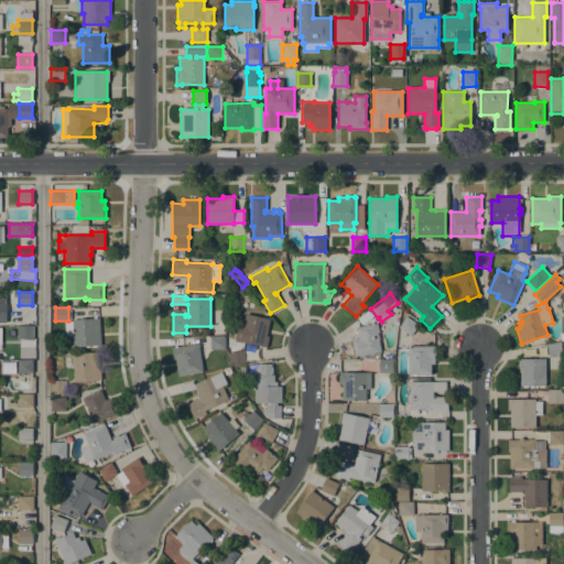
[(246,314),(270,318),(267,336),(269,336),(267,347),(241,342),(242,350),(243,349),(246,362),(231,366),(227,343),(240,339),(246,314)]
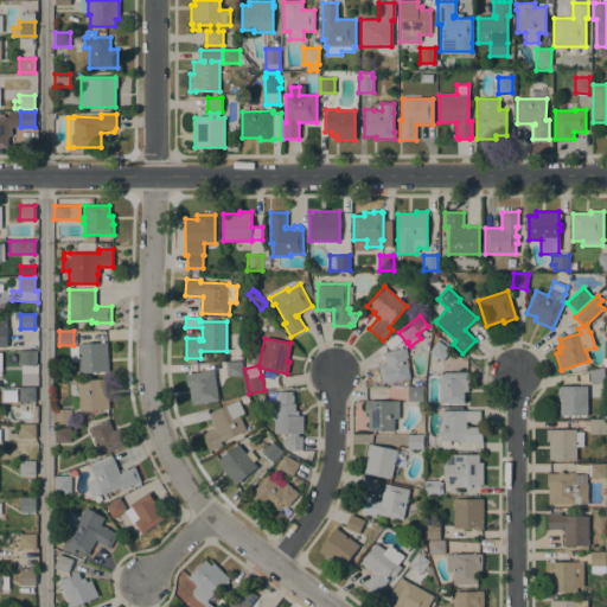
[(451,350),(442,362),(429,352),(436,340),(451,350)]
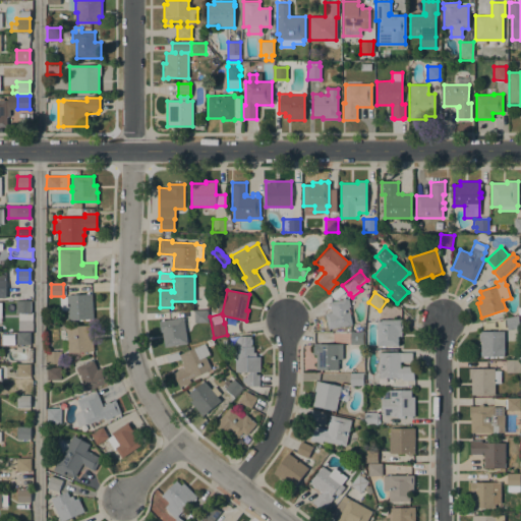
[(93,319),(68,321),(68,310),(60,310),(59,297),(67,296),(67,295),(92,294),(93,319)]
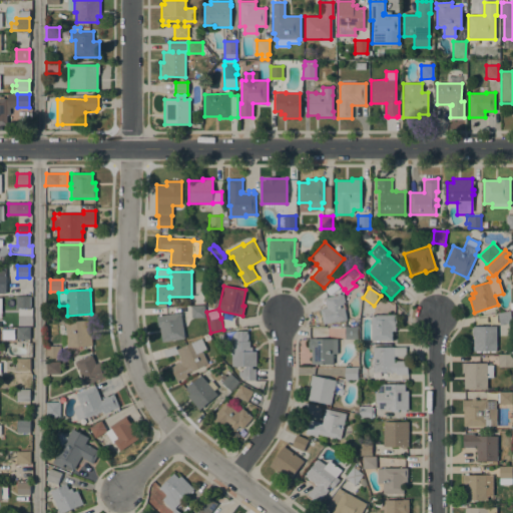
[(323,324),(320,309),(327,308),(325,298),(337,295),(337,293),(340,293),(340,295),(343,294),(345,302),(344,303),(347,320),(323,324)]
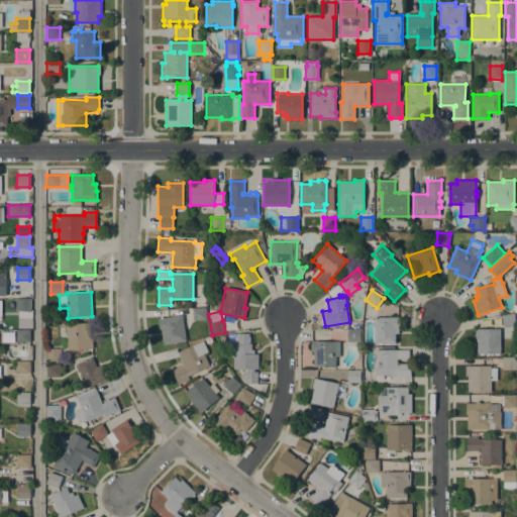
[(31,299),(30,311),(16,311),(16,299),(31,299)]
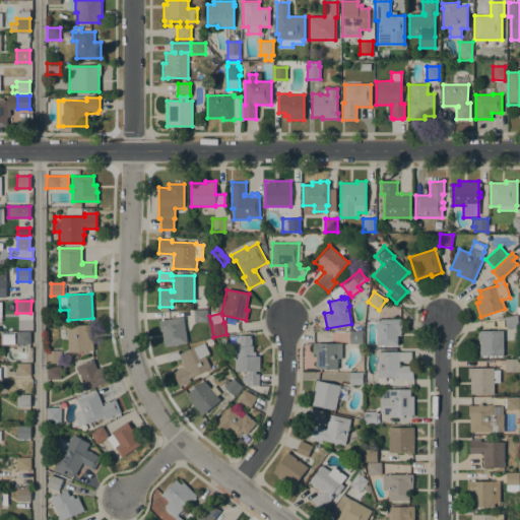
[(207,322),(194,322),(193,311),(207,310),(207,322)]
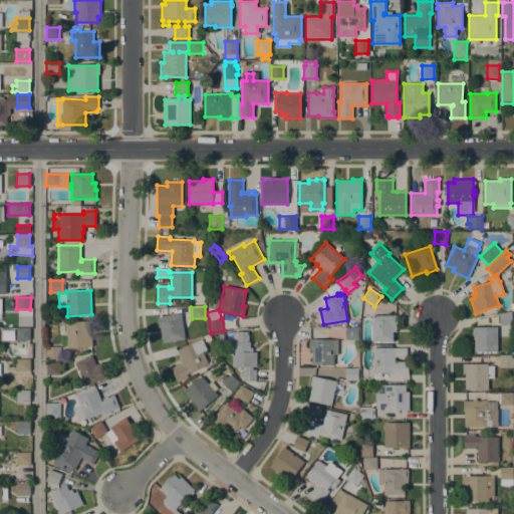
[(511,312),(513,323),(500,325),(498,314),(511,312)]
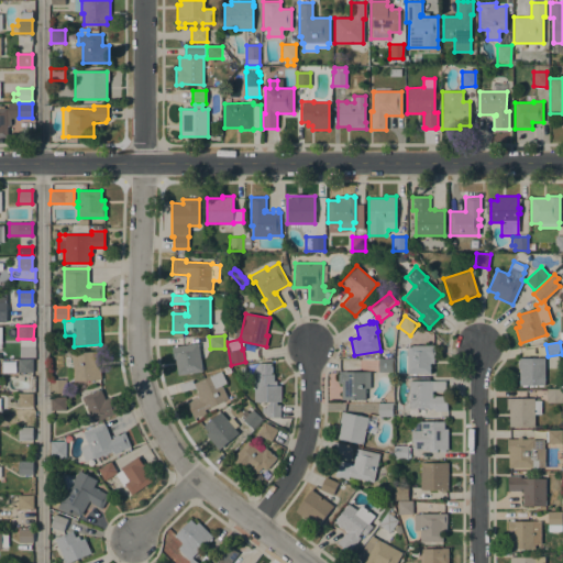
[(198,343),(202,371),(178,375),(175,359),(174,359),(172,348),(174,346),(174,345),(177,344),(177,346),(198,343)]
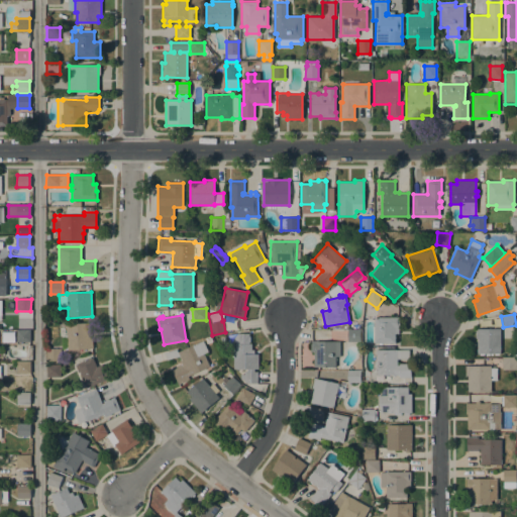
[(374,317),(399,317),(399,333),(395,334),(395,342),(375,343),(374,317)]
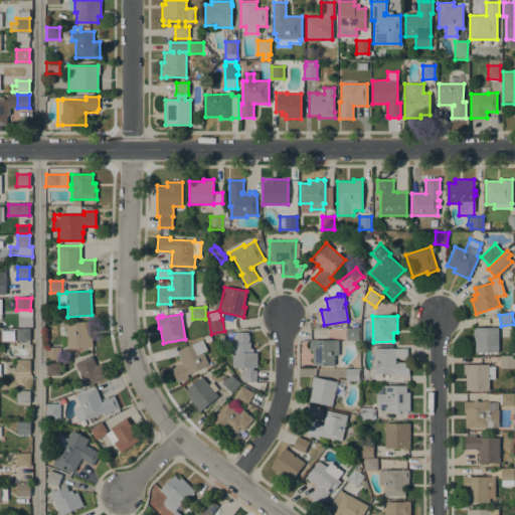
[(67,349),(65,323),(91,321),(93,347),(67,349)]
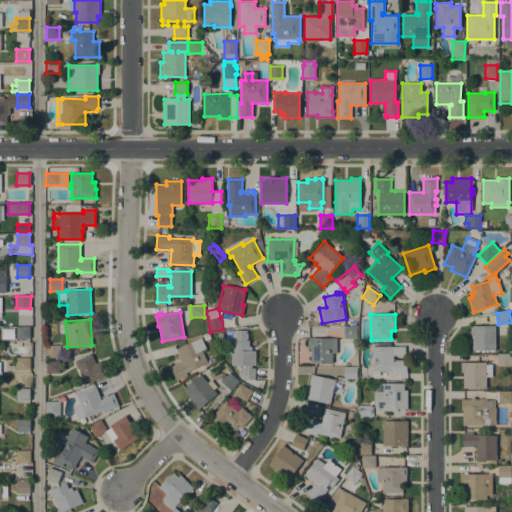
[(495,326),(495,351),(493,351),(489,351),(479,351),(474,351),(474,350),(472,350),(472,335),(470,335),(470,326),(495,326)]
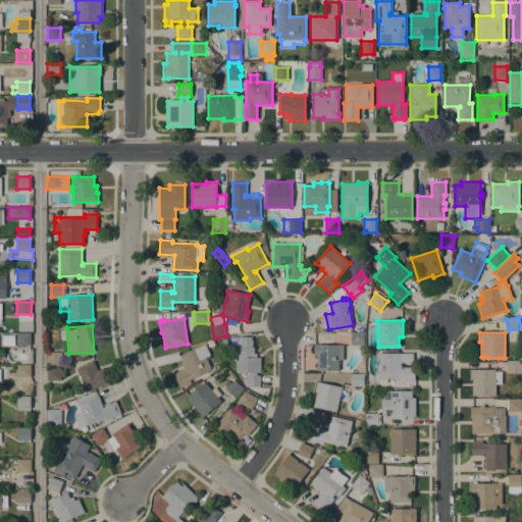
[(16,345),(16,333),(31,333),(31,345),(16,345)]
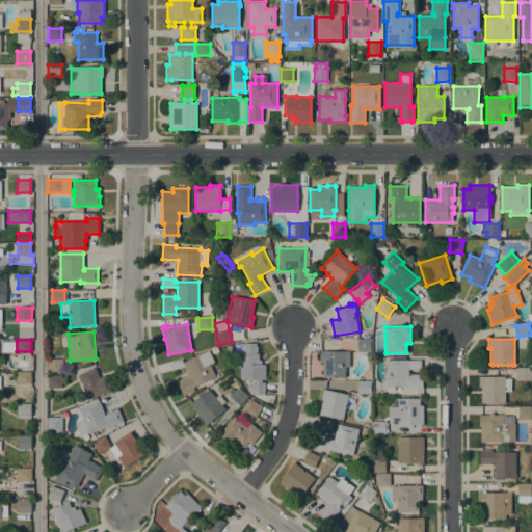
[(370,340),(370,351),(357,351),(357,340),(370,340)]
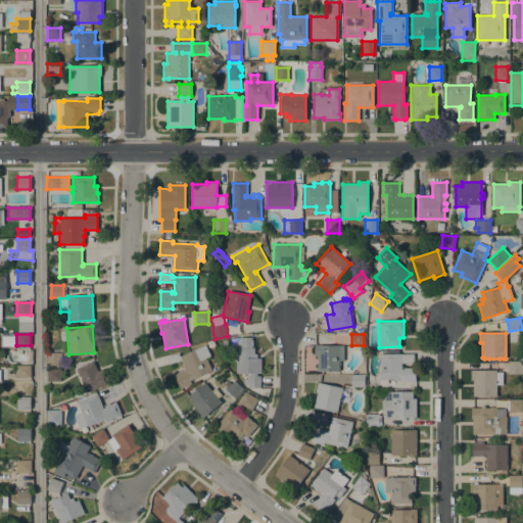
[(262,373),(257,373),(257,376),(260,376),(260,387),(249,387),(247,385),(247,383),(243,383),(243,379),(247,379),(247,376),(250,376),(250,374),(236,373),(236,362),(236,348),(224,348),(224,341),(240,337),(251,337),(253,341),(253,347),(254,347),(254,353),(257,353),(257,358),(262,358),(262,373)]
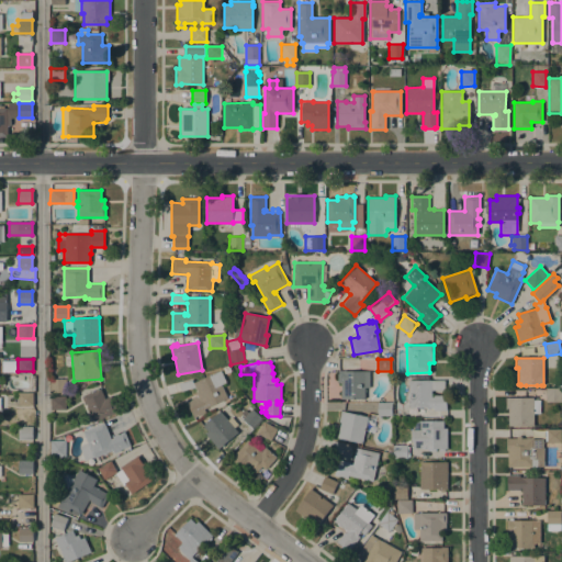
[(221,370),(226,382),(222,384),(227,398),(204,408),(205,412),(193,417),(187,402),(198,396),(195,391),(197,391),(195,388),(181,391),(179,383),(192,380),(193,383),(221,370)]
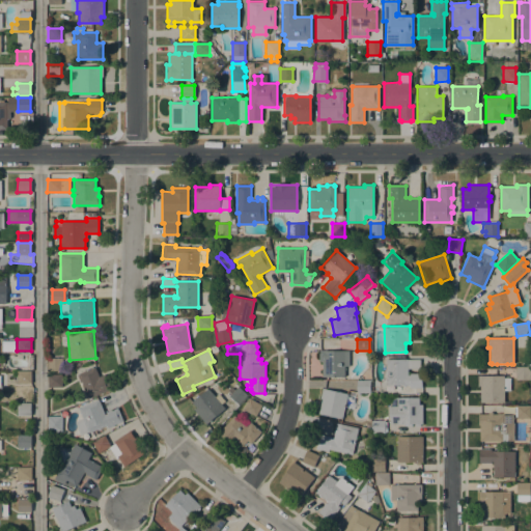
[(348,351),(348,366),(344,366),(344,376),(323,376),(323,361),(319,361),(319,351),(348,351)]
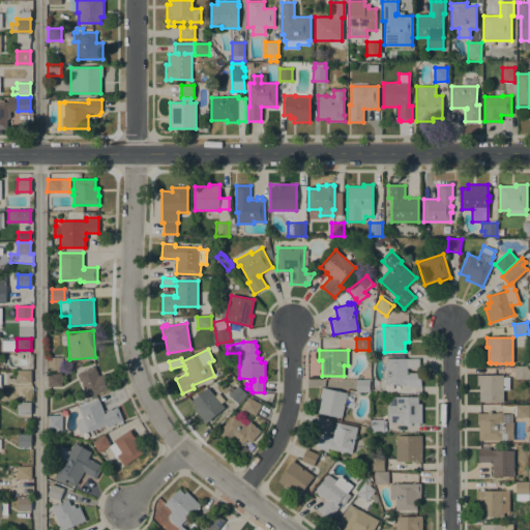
[(62,370),(47,371),(47,357),(46,357),(46,355),(50,355),(50,357),(62,357),(62,370)]
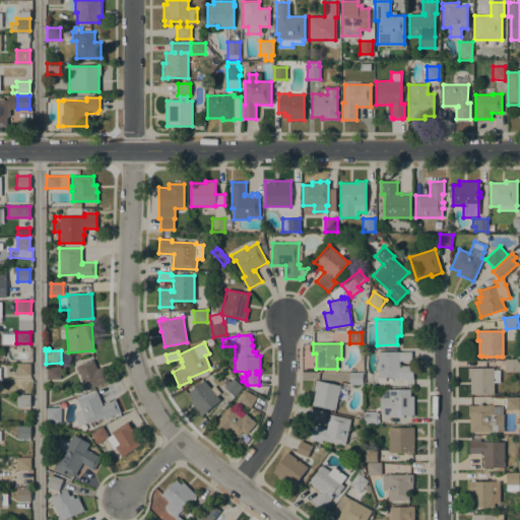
[(378,351),(410,351),(410,361),(399,361),(399,368),(401,368),(401,366),(412,366),(412,379),(401,379),(401,377),(378,377),(378,351)]
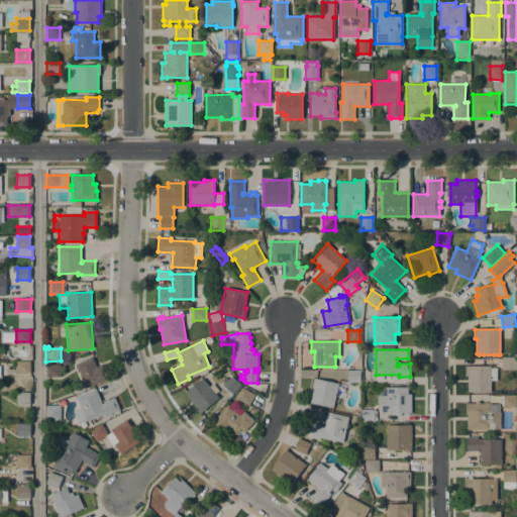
[(79,372),(78,372),(75,365),(93,357),(96,367),(102,365),(108,379),(86,388),(79,372)]
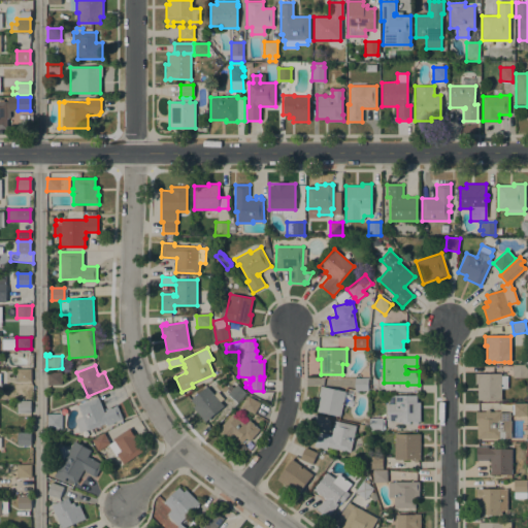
[(527,365),(527,377),(513,377),(513,366),(527,365)]
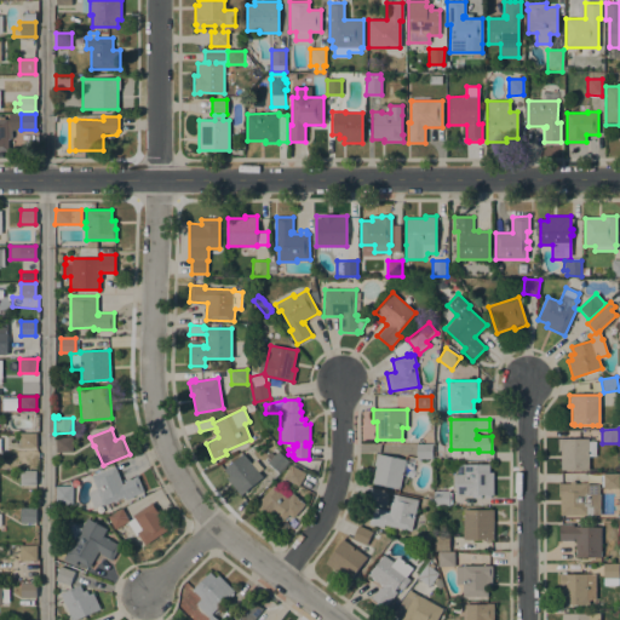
[(36,434),(36,447),(21,447),(21,434),(36,434)]
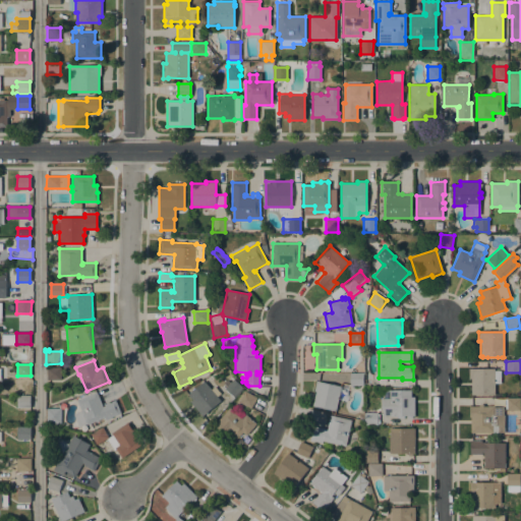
[(61,380),(47,380),(47,367),(60,367),(61,380)]
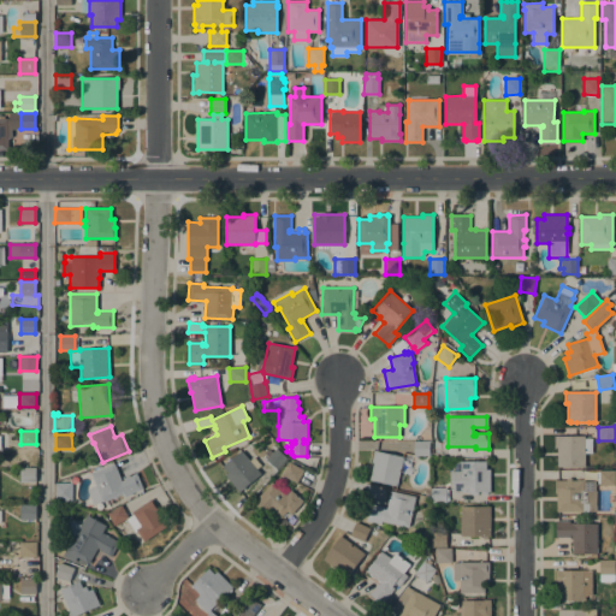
[(585,436),(585,438),(592,438),(592,452),(585,452),(585,467),(557,467),(557,448),(555,448),(555,436),(585,436)]
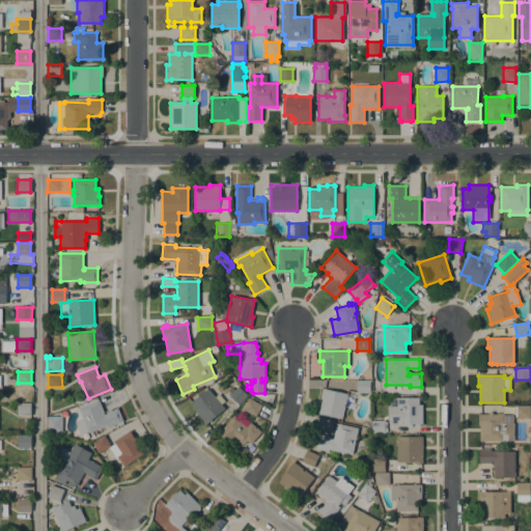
[(357,393),(357,381),(370,381),(370,392),(357,393)]
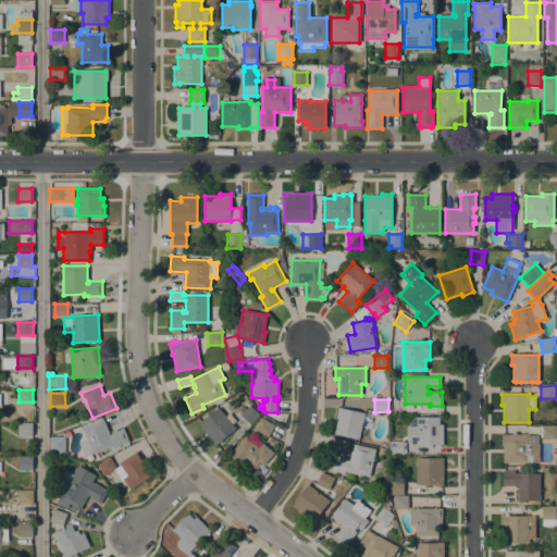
[(240,415),(249,405),(259,415),(250,424),(240,415)]
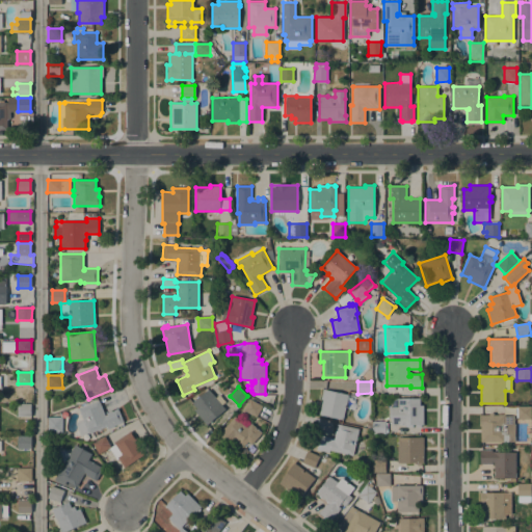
[(225,409),(207,425),(194,410),(196,408),(192,403),(209,389),(225,409)]
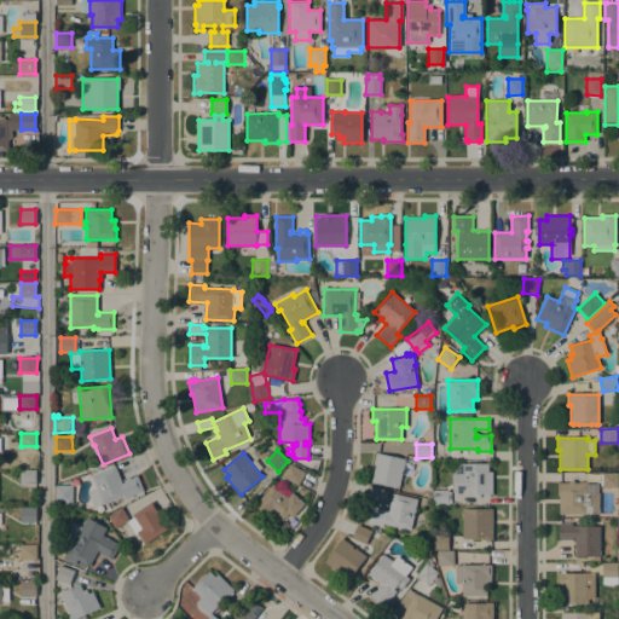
[(414,461),(415,469),(414,476),(401,474),(399,489),(371,482),(376,464),(374,463),(376,452),(414,461)]
